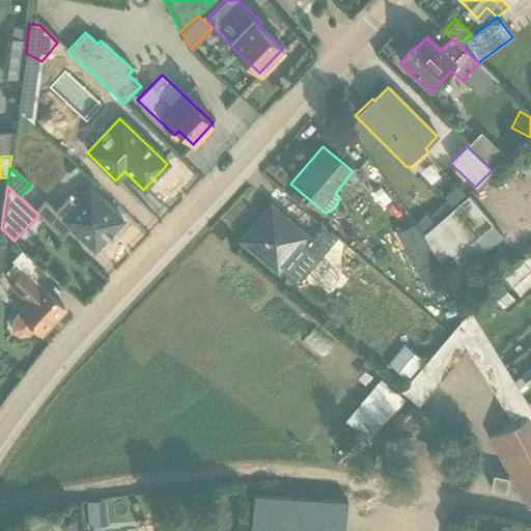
[(422,234),(466,197),(455,186),(443,197),(445,200),(427,216),(425,213),(415,223),(422,234)]
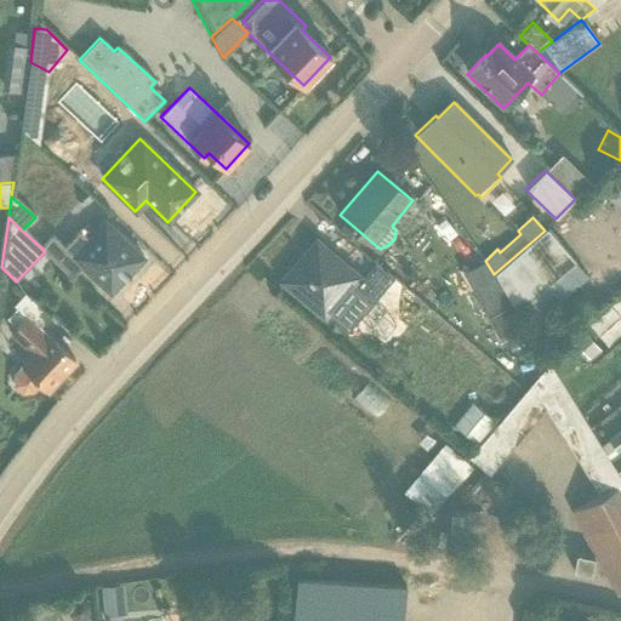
[(41,248),(45,251),(73,277),(81,267),(109,294),(143,258),(103,221),(85,239),(79,233),(64,248),(52,237),(41,248)]
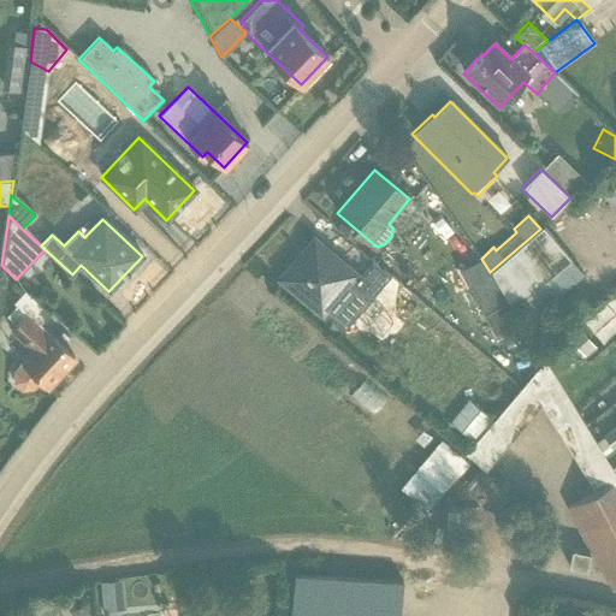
[(570,259),(540,229),(490,272),(513,309),(520,303),(570,259)]
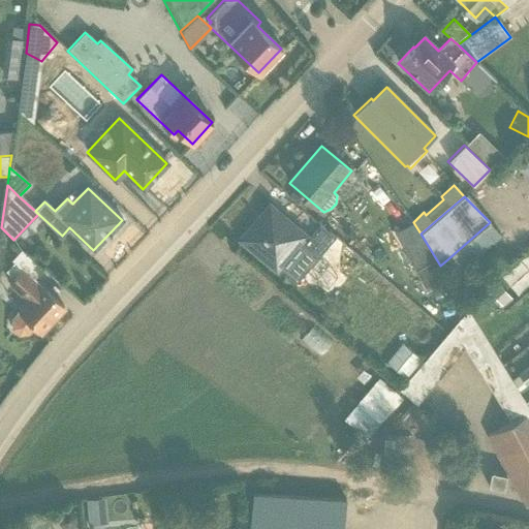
[(307,239),(269,207),(241,240),(278,271),(299,246),(316,259),(335,238),(318,224),(307,239)]
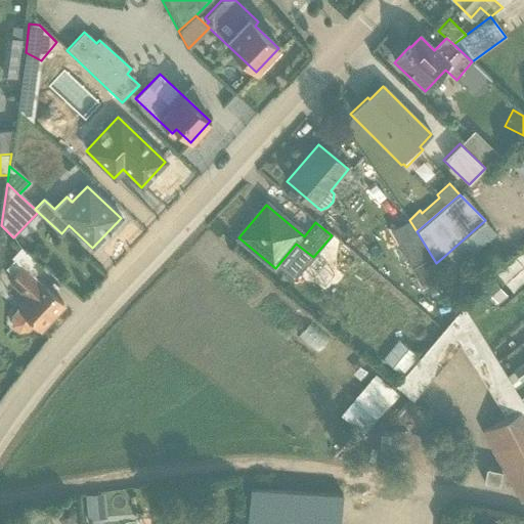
[(345,229),(321,210),(314,221),(315,222),(332,235),(337,239),(345,229)]
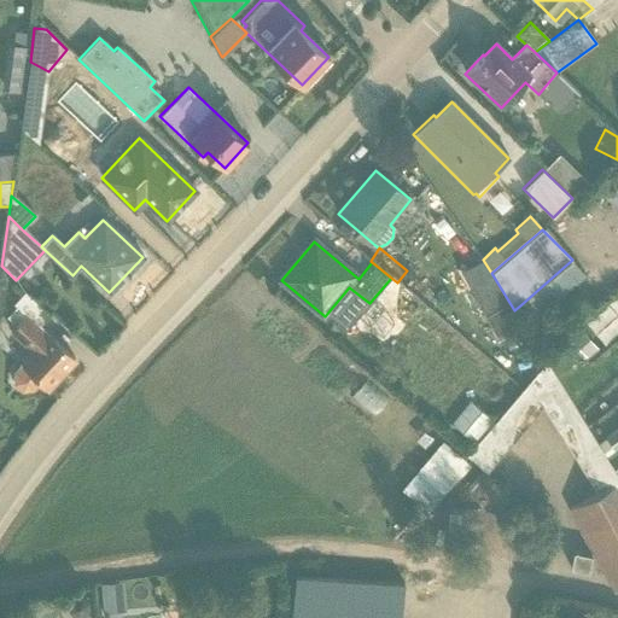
[(491,273),(483,260),(460,272),(484,316),(506,305),(508,304),(491,273)]
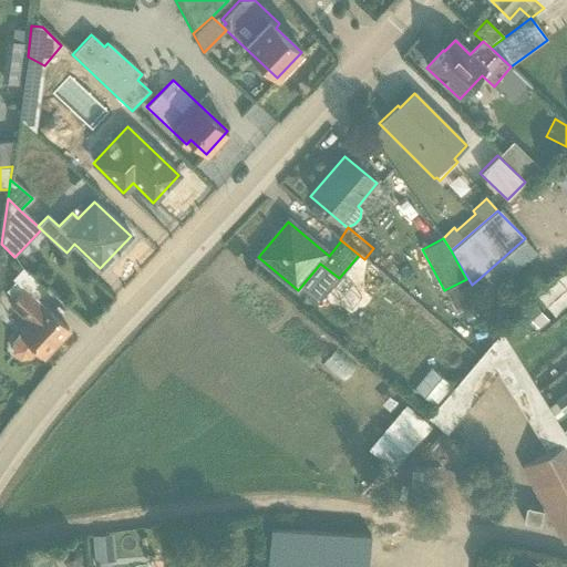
[(537,253),(525,238),(478,279),(491,292),(537,253)]
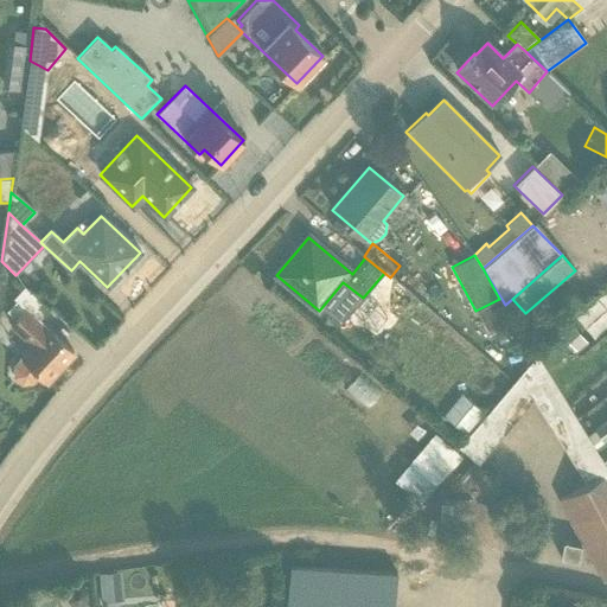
[(46,381),(72,353),(38,320),(49,308),(24,286),(13,299),(16,301),(7,312),(16,319),(8,326),(30,344),(18,357),(20,359),(13,366),(13,377),(21,385),(32,383),(40,375),(46,381)]
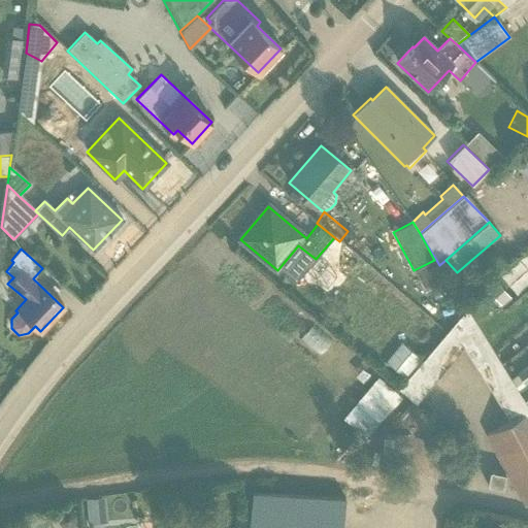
[(442,279),(432,261),(414,270),(425,290),(442,279)]
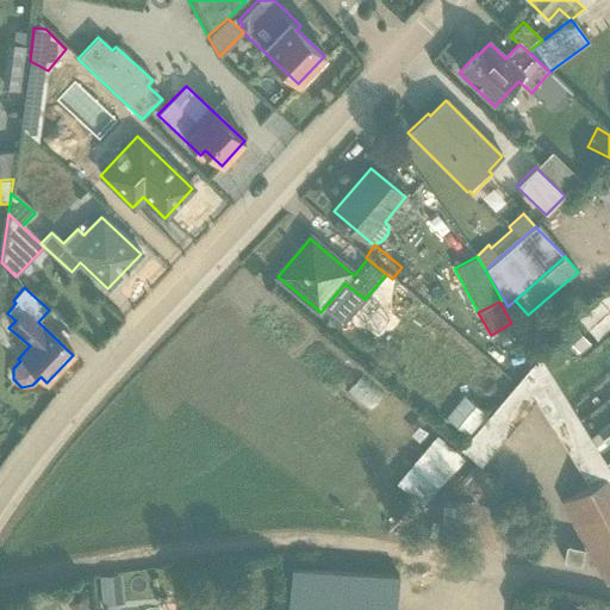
[(576,527),(609,508),(609,471),(599,454),(589,439),(539,358),(460,450),(480,467),(536,403),(589,489),(562,502),(576,527)]
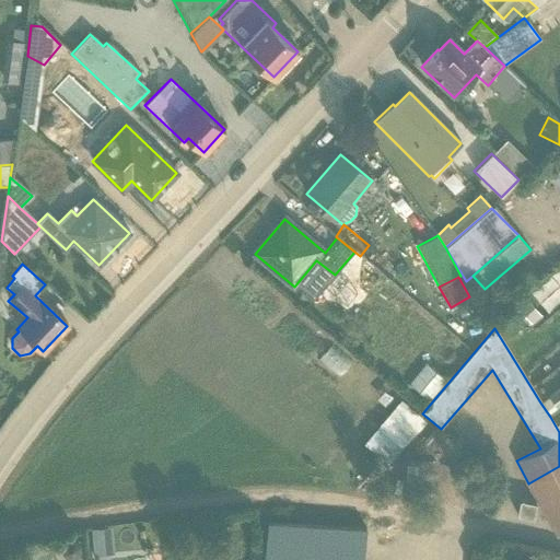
[(408,384),(430,403),(447,382),(426,364),(408,384)]
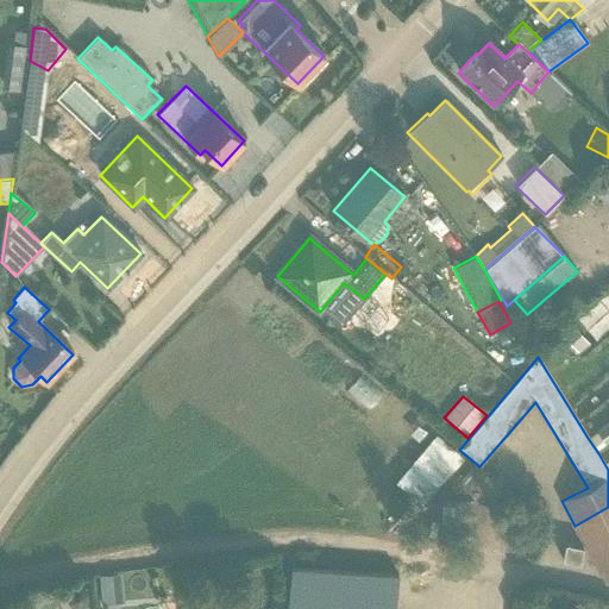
[(608,421),(588,438),(598,453),(608,443),(608,421)]
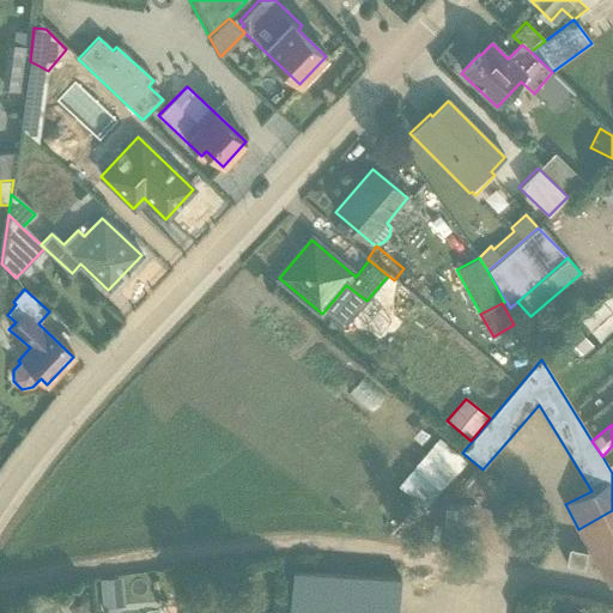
[(413,467),(398,486),(410,497),(418,504),(434,486),(431,485),(457,453),(438,437),(413,468),(413,467)]
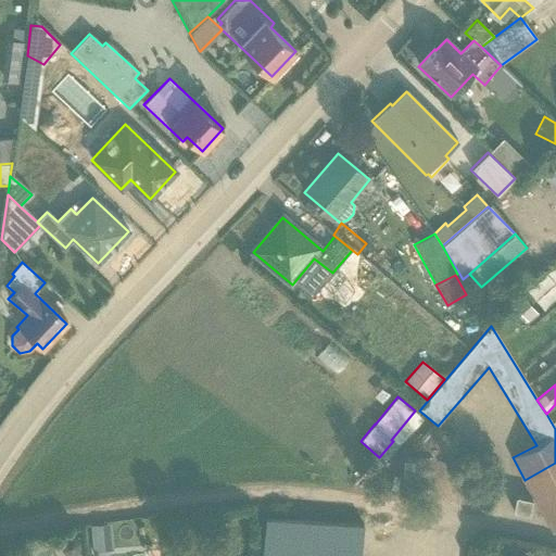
[(555,404),(546,414),(555,426),(555,404)]
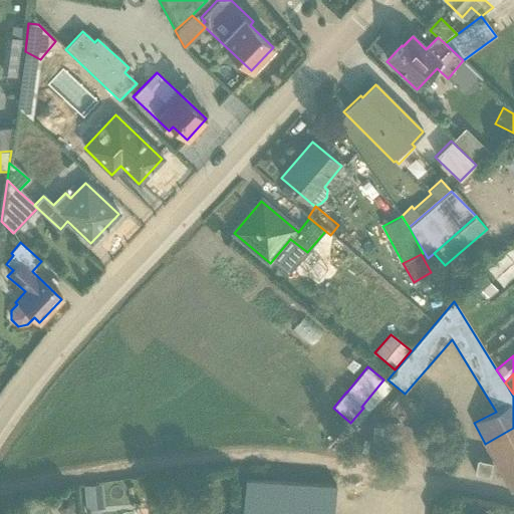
[(513,428),(485,444),(510,490),(512,491),(513,489),(513,428)]
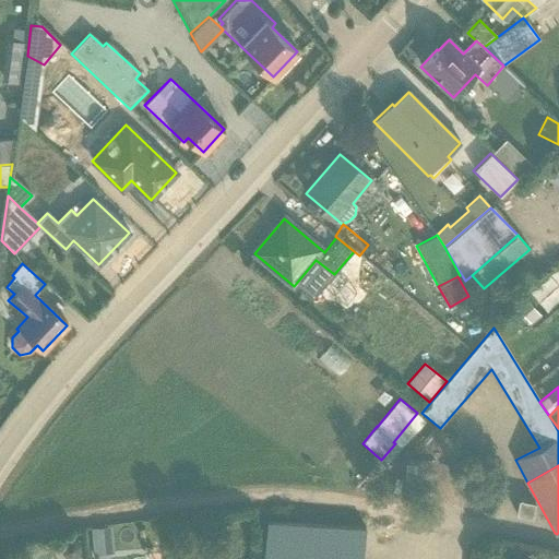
[(515,514),(532,518),(534,503),(518,500),(515,514)]
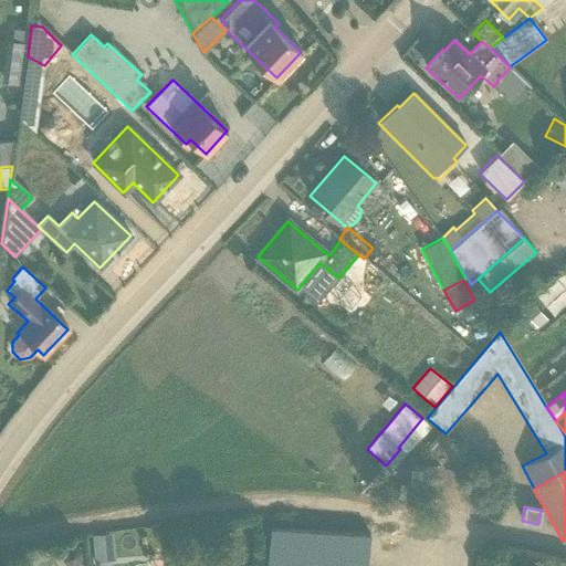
[(266,565),(367,565),(369,535),(270,528),(266,565)]
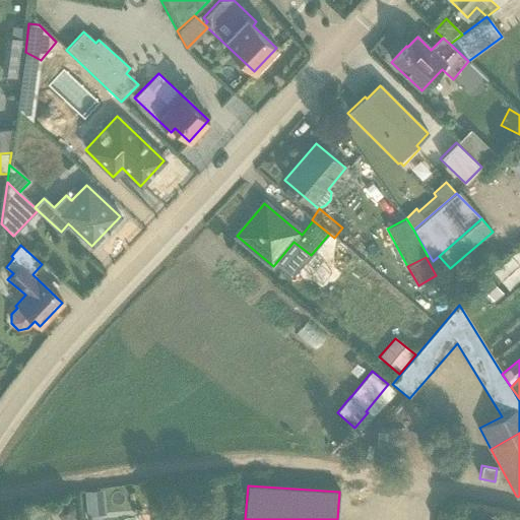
[(87,517),(105,516),(103,499),(86,501),(87,517)]
